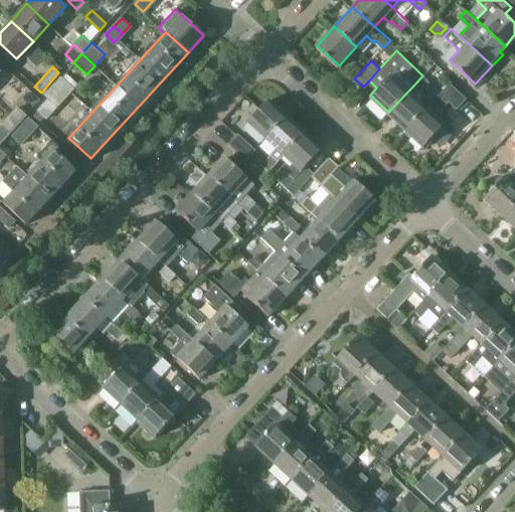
[(414,84),(388,112),(405,128),(432,100),(420,89),(430,79),(424,73),(422,75),(414,84)]
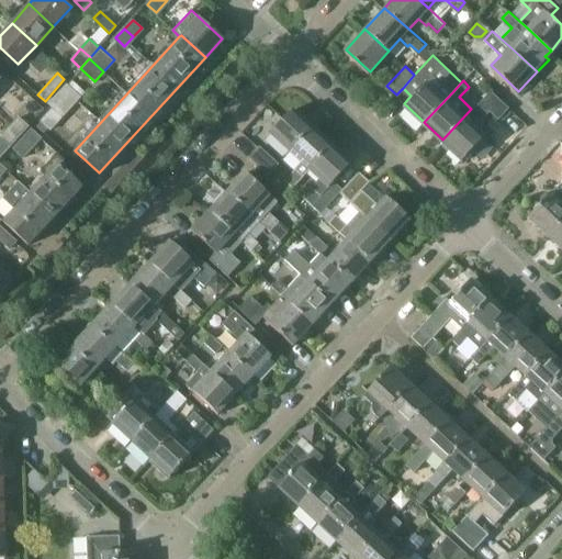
[(47,104),(51,109),(54,104),(64,114),(80,97),(66,84),(47,104)]
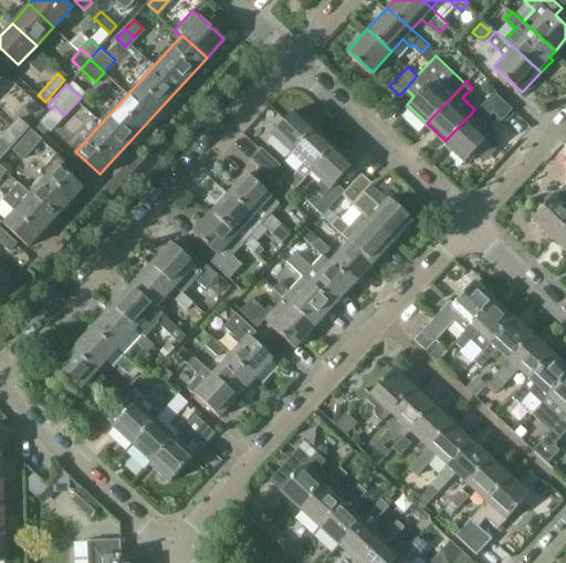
[(495,126),(486,116),(494,107),(504,117),(515,106),(495,87),(474,110),(446,141),(465,159),(489,135),(488,134),(495,126)]
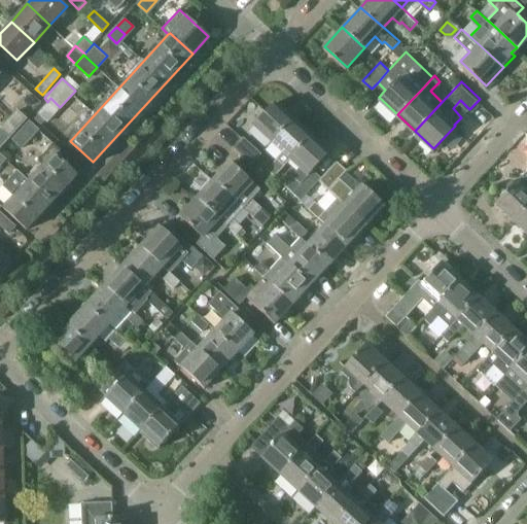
[(47,120),(48,120),(60,107),(50,98),(47,102),(38,112),(47,120)]
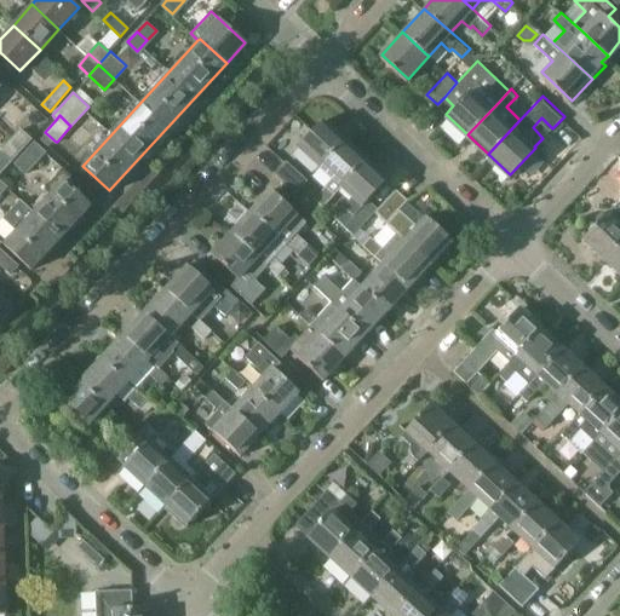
[(320,165),(344,139),(322,120),(299,145),(320,165)]
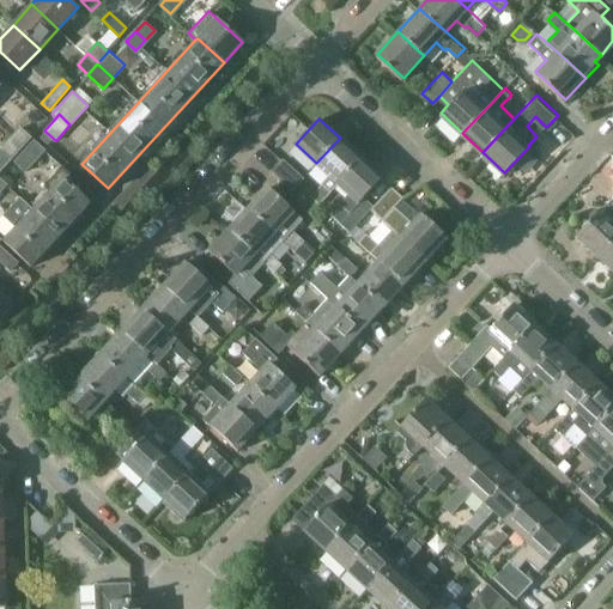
[(32,136),(20,126),(12,134),(24,145),(32,136)]
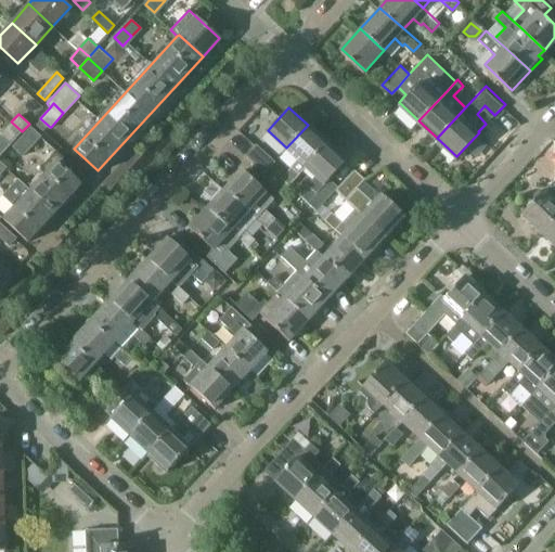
[(0,132),(0,146),(4,150),(4,151),(22,131),(11,122),(0,132)]
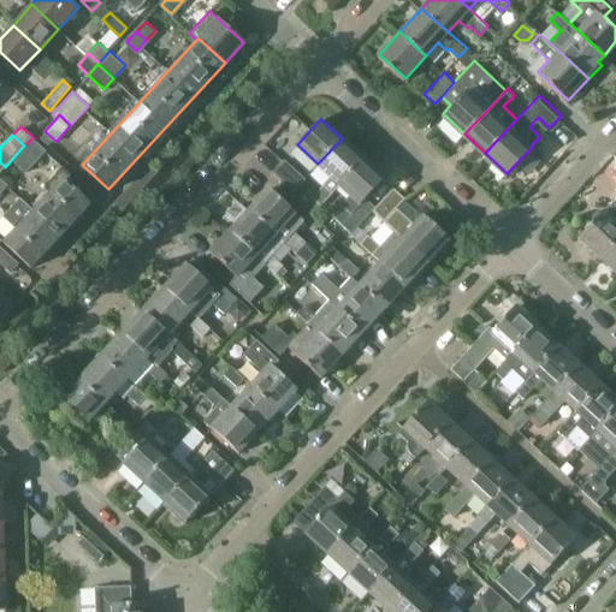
[(266,138),(249,156),(267,173),(284,155),(266,138)]
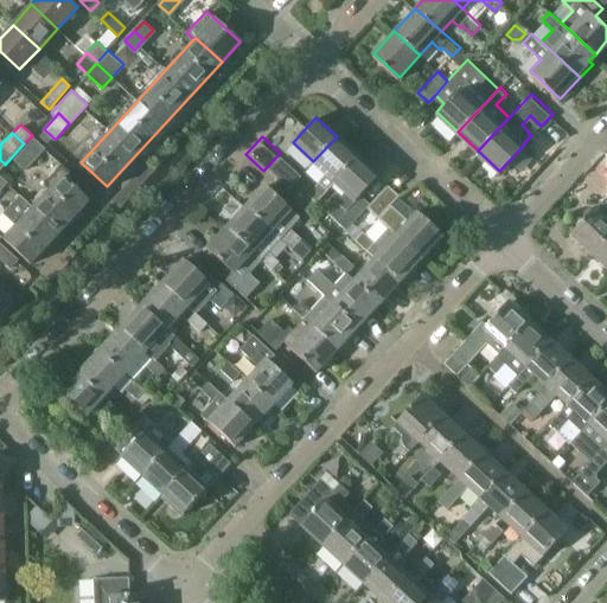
[(307,210),(334,181),(334,180),(357,155),(337,136),(313,161),(326,173),(299,201),(307,210)]
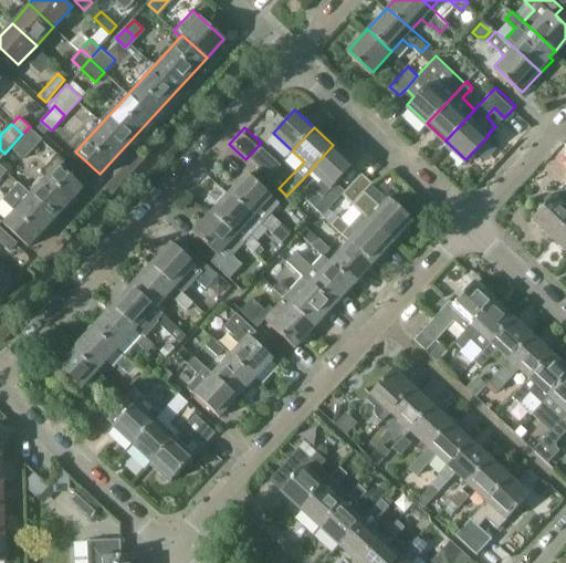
[(32,128),(13,148),(24,157),(42,137),(32,128)]
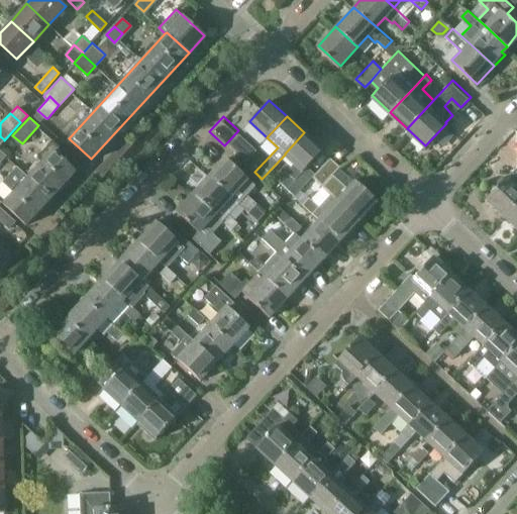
[(304,132),(285,153),(285,155),(294,162),(286,170),(289,173),(280,182),(295,195),(312,176),(315,173),(307,166),(322,148),(304,132)]
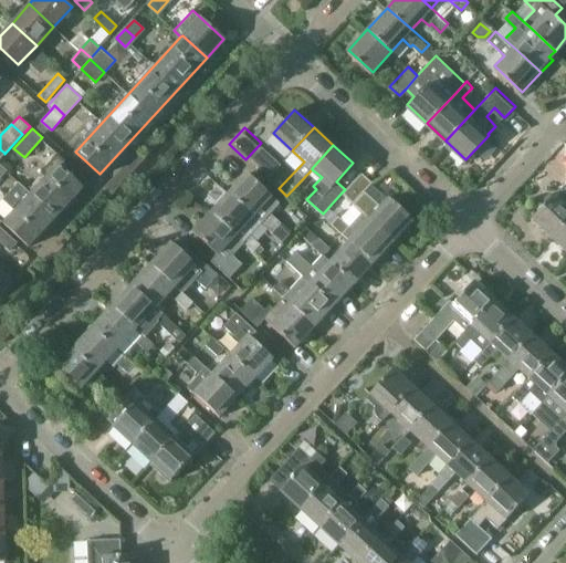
[(270,175),(280,164),(261,146),(251,157),(270,175)]
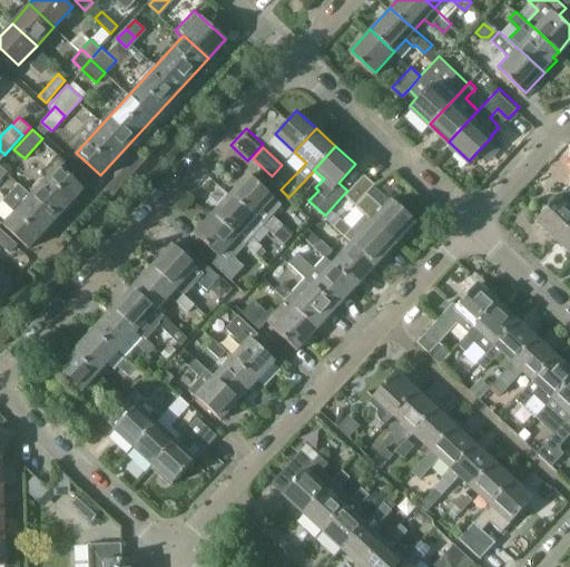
[(40,174),(46,178),(32,194),(57,217),(82,188),(75,182),(80,176),(57,155),(40,174)]
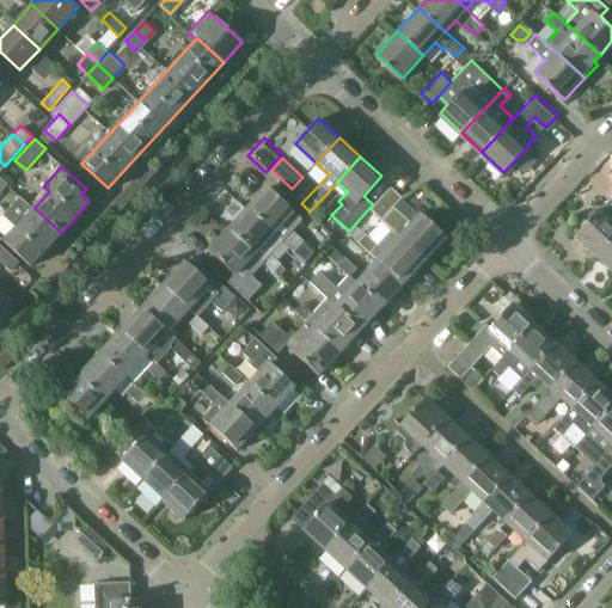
[(369,208),(391,228),(426,259),(446,237),(421,213),(412,222),(395,206),(403,197),(391,185),(373,204),(369,208)]
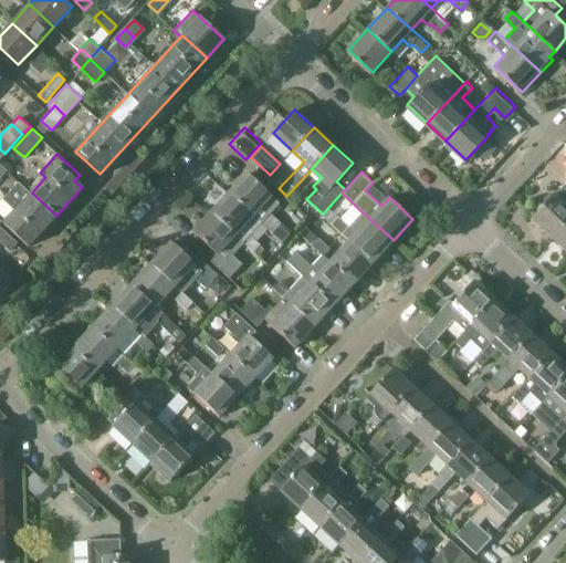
[(228,193),(261,222),(264,220),(274,229),(282,220),(272,211),(280,204),(247,173),(228,193)]
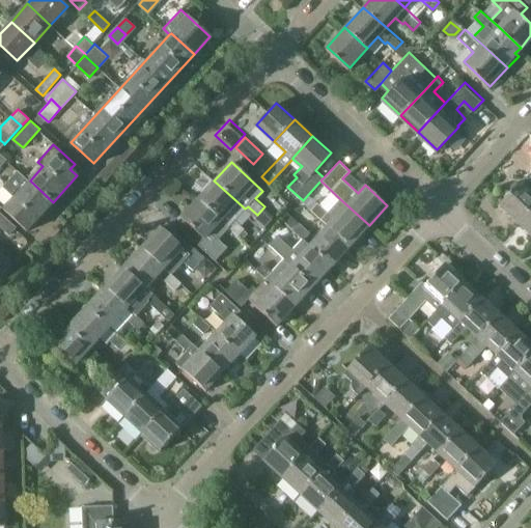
[(496,170),(513,187),(498,203),(516,220),(530,203),(530,181),(525,174),(526,173),(514,162),(503,163),(496,170)]
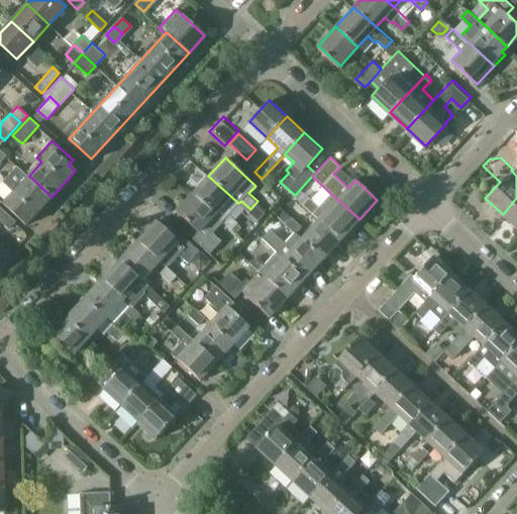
[(13,192),(4,203),(26,224),(52,197),(29,176),(17,165),(2,182),(13,192)]
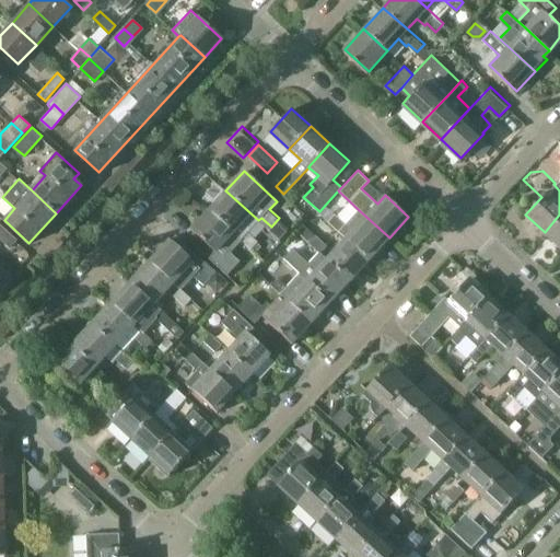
[(258,220),(225,190),(208,209),(241,239),(242,238),(252,246),(258,240),(248,231),(258,220)]
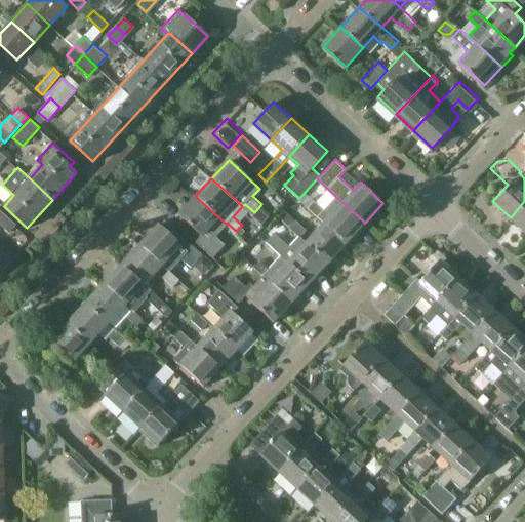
[(226,224),(195,196),(178,213),(201,235),(196,241),(212,256),(225,243),(215,235),(226,224)]
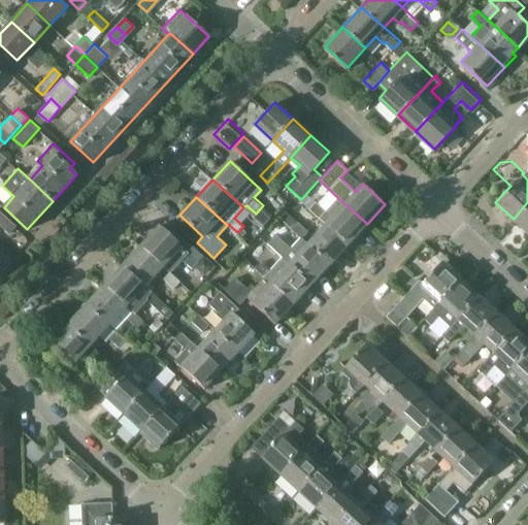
[(309,207),(327,223),(350,242),(367,224),(337,197),(326,209),(316,200),(309,207)]
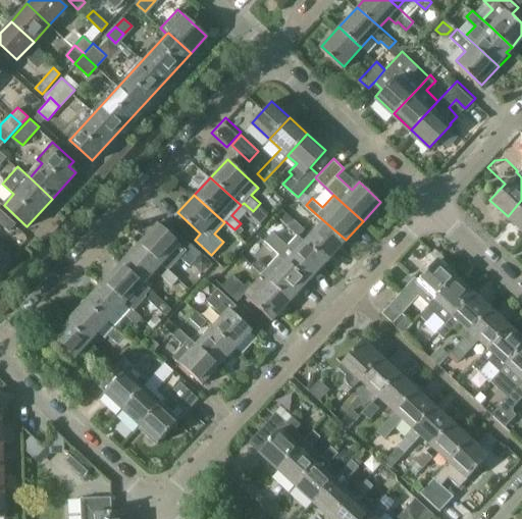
[(521,200),(508,216),(521,229),(521,200)]
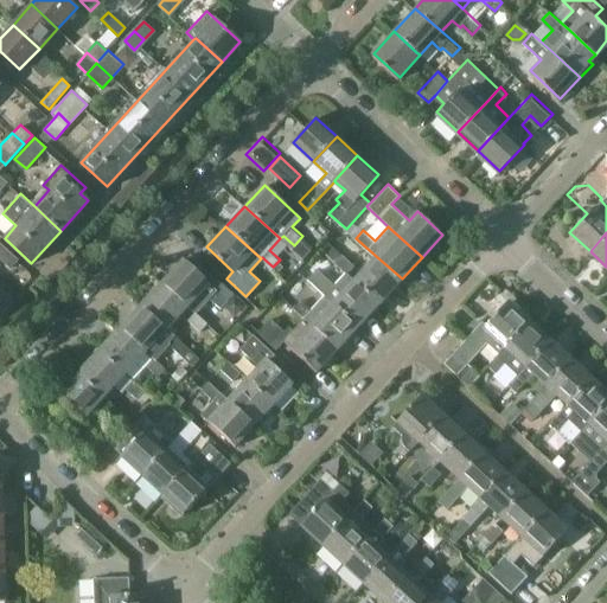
[(6,248),(0,254),(0,256),(10,267),(17,258),(6,248)]
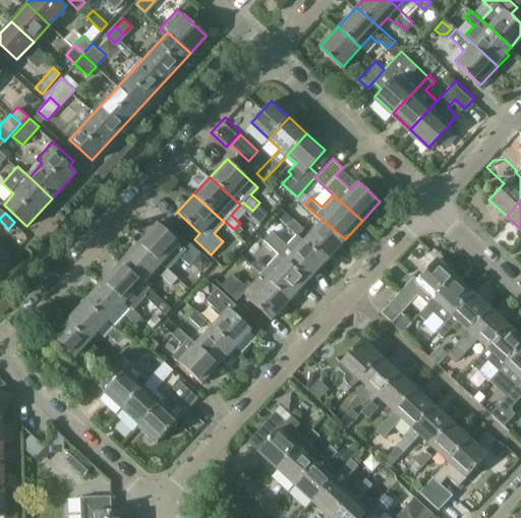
[(164,216),(158,222),(139,241),(162,262),(167,267),(179,254),(189,264),(201,250),(164,216)]
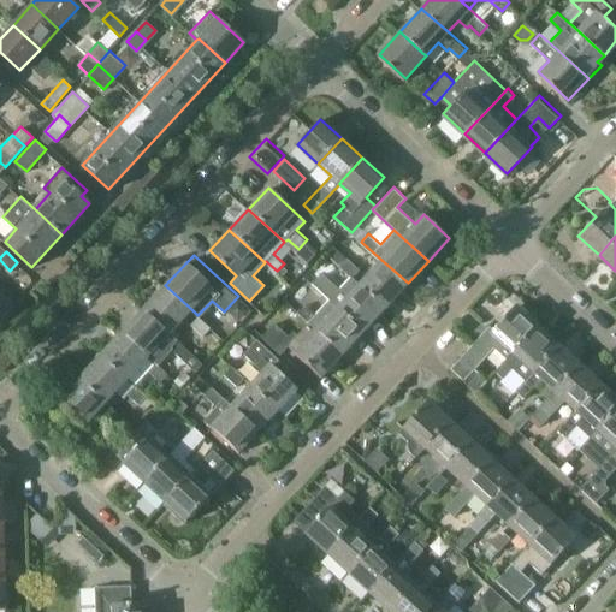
[(351,274),(353,275),(360,267),(348,257),(342,265),(351,274)]
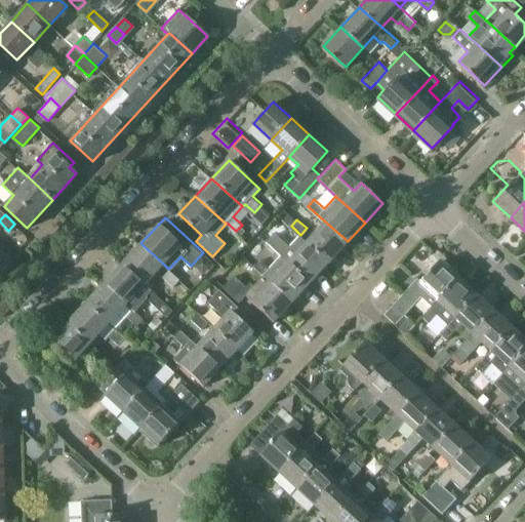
[(325,222),(308,241),(307,241),(328,262),(348,241),(325,222)]
